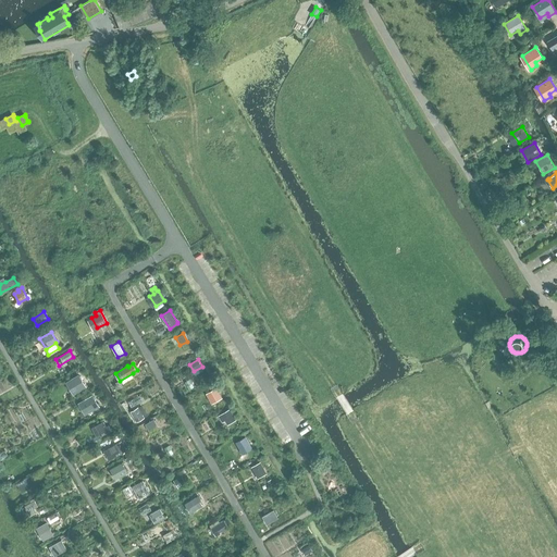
[(78,375),(70,381),(76,392),(86,386),(78,375)]
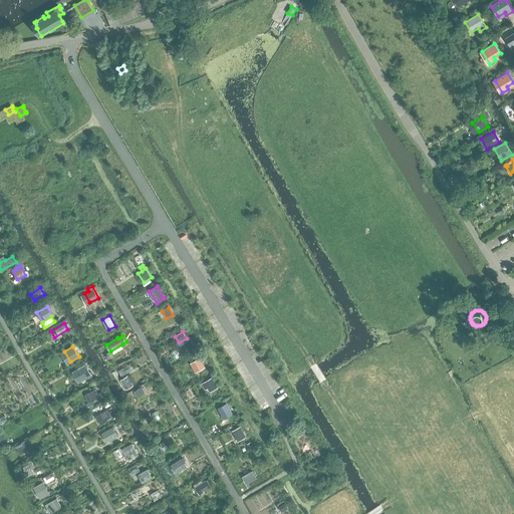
[(201,357),(193,361),(195,366),(194,367),(197,372),(206,367),(201,357)]
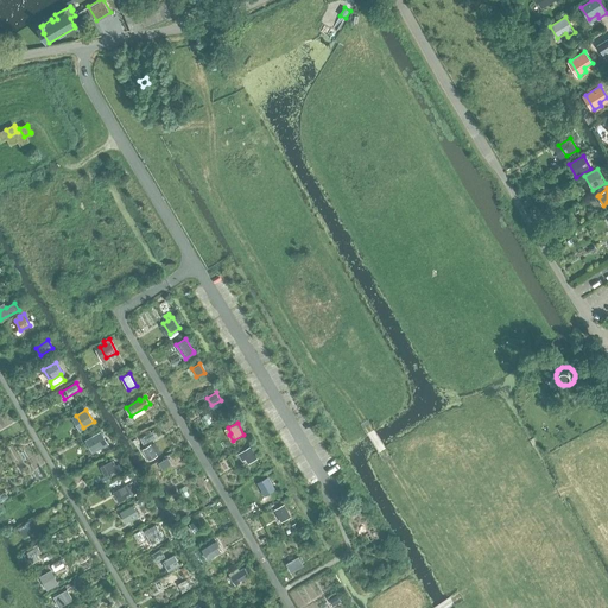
[(101,431),(90,437),(99,450),(108,443),(101,431)]
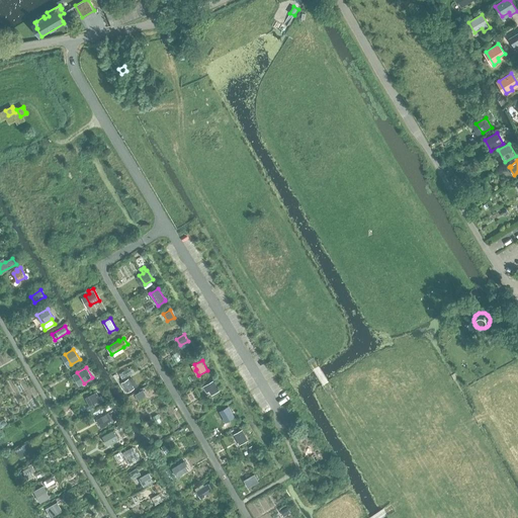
[(130,378),(121,382),(127,393),(135,387),(130,378)]
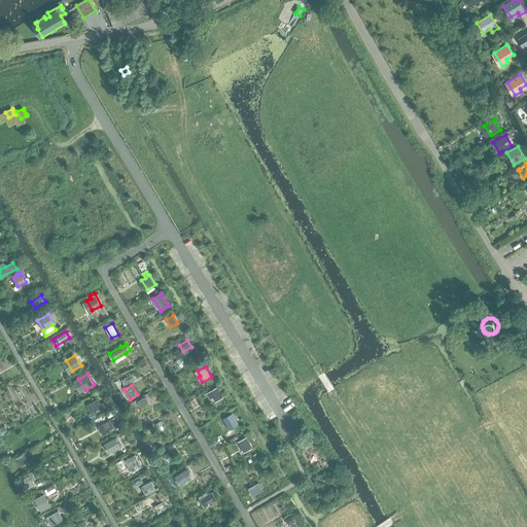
[(218,387),(207,394),(210,399),(213,397),(221,392),(218,387)]
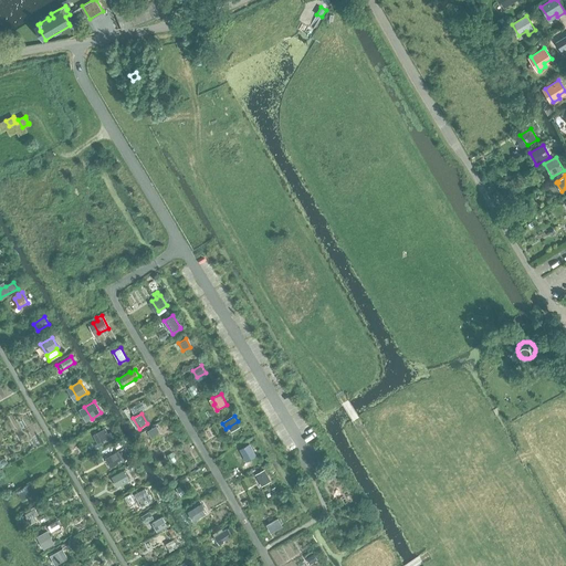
[(158,426),(149,431),(154,438),(161,432),(158,426)]
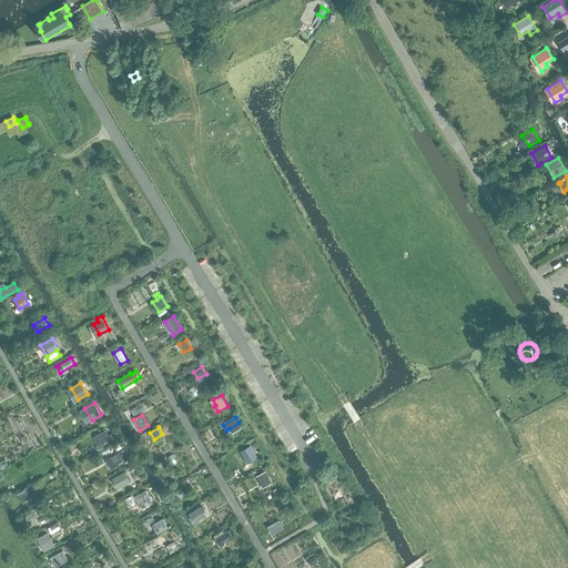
[(104,429),(95,434),(102,445),(111,440),(108,435),(104,429)]
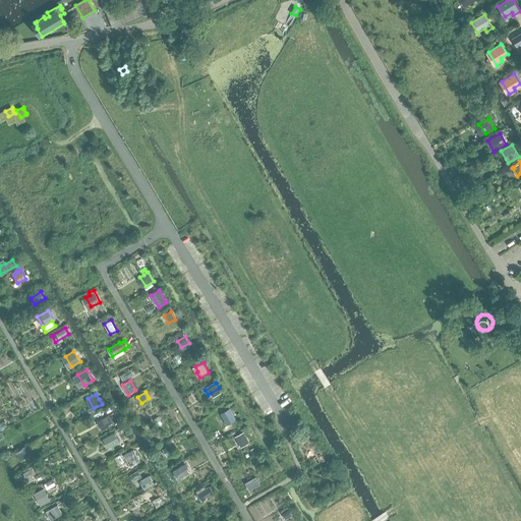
[(230,408),(221,414),(227,424),(236,419),(230,408)]
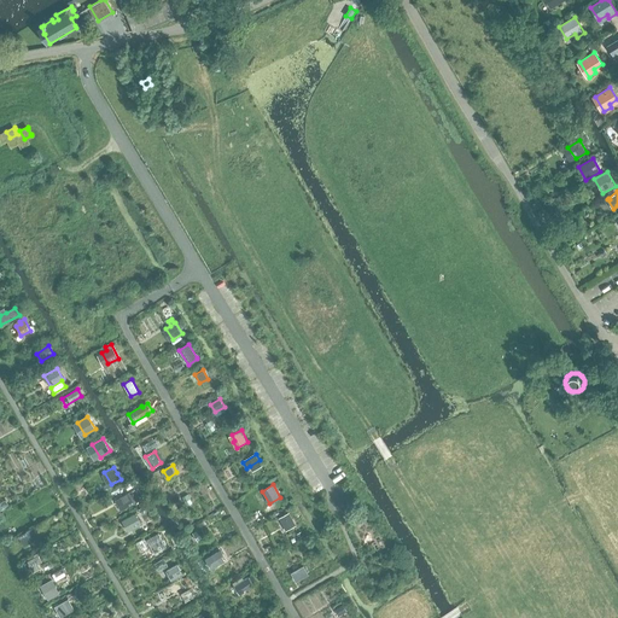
[(132,490),(120,497),(126,508),(138,501),(138,500),(140,499),(135,489),(133,491),(132,490)]
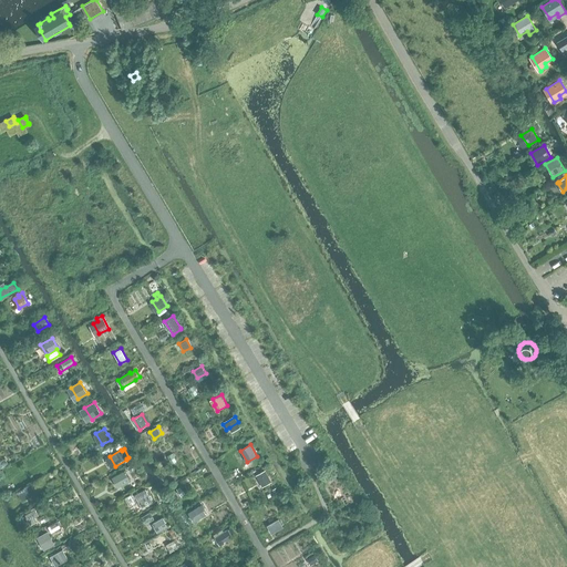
[(176,476),(172,468),(166,472),(171,480),(176,476)]
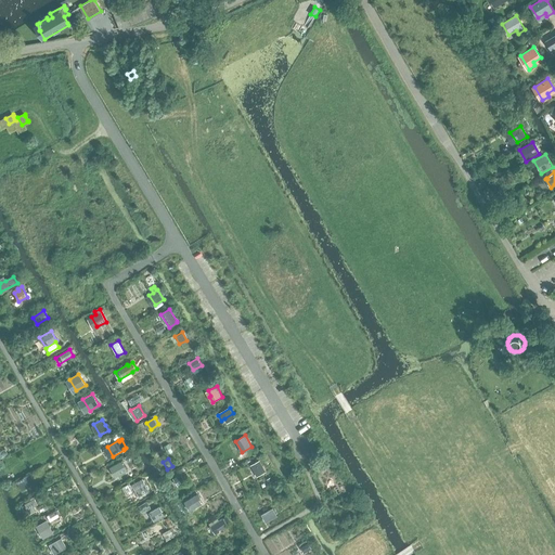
[(121,461),(110,467),(115,477),(127,470),(124,463),(125,462),(124,460),(123,461),(123,460),(121,461)]
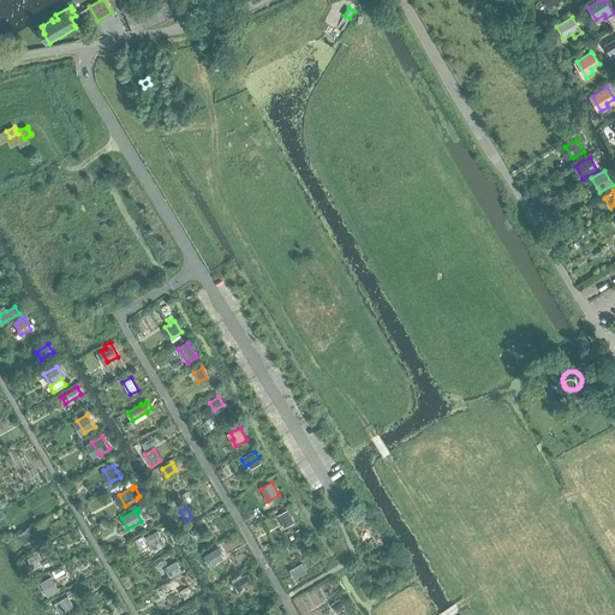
[(287,511),(279,515),(282,521),(285,520),(287,526),(294,523),(287,511)]
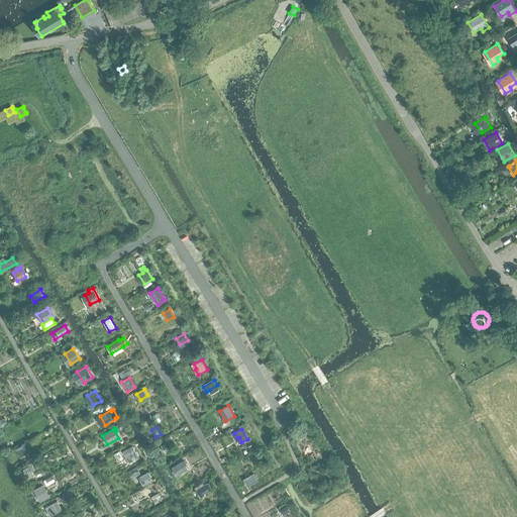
[(28,441),(15,448),(19,456),(32,449),(28,441)]
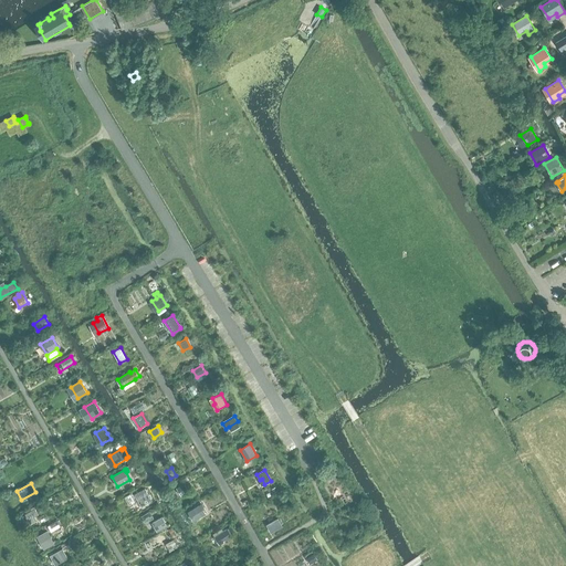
[(182,484),(177,488),(181,496),(188,492),(182,484)]
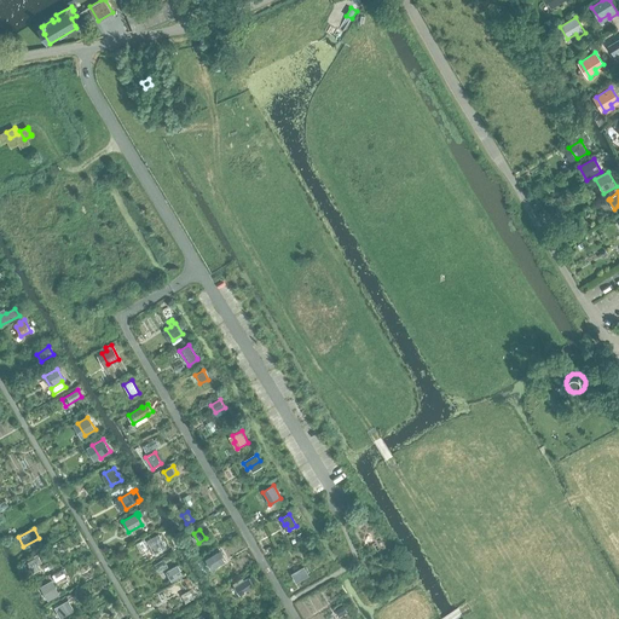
[(160,533),(148,541),(155,555),(167,548),(160,533)]
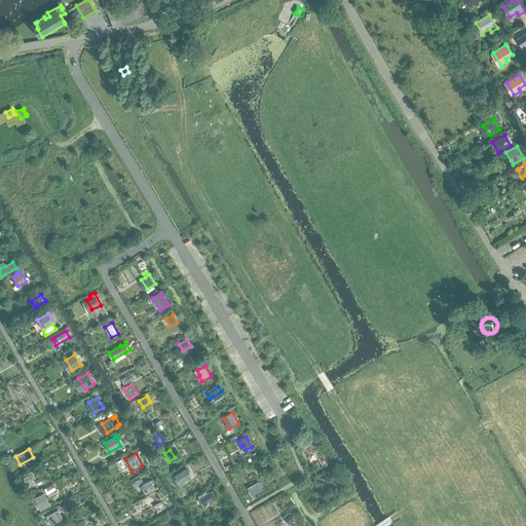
[(185,470),(175,475),(180,484),(188,480),(186,475),(188,474),(185,470)]
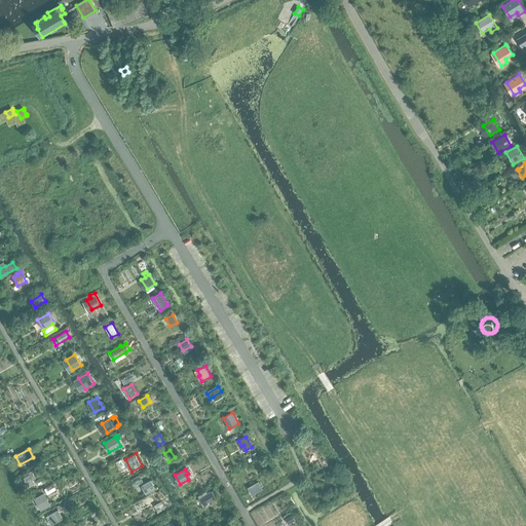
[(31,474),(24,478),(28,487),(34,484),(32,480),(36,479),(32,472),(31,472),(31,474)]
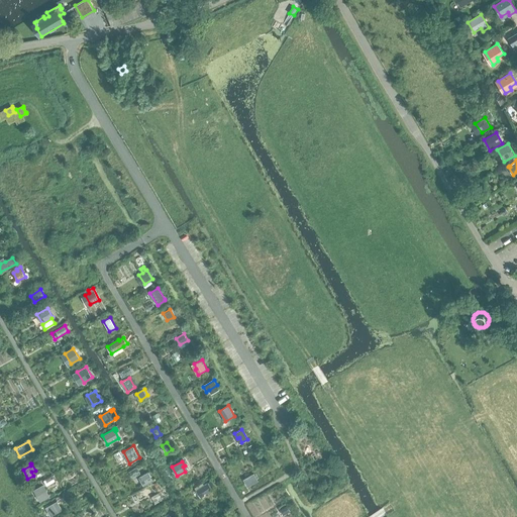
[(139,474),(135,468),(128,472),(132,478),(139,474)]
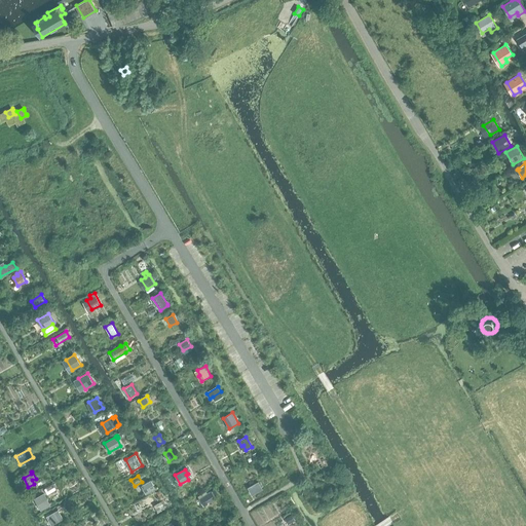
[(151,480),(142,486),(146,494),(156,488),(151,480)]
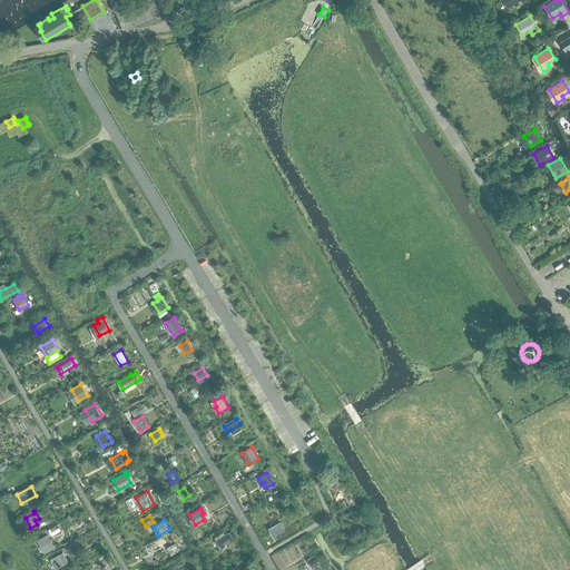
[(281,522),(268,529),(272,533),(275,531),(276,532),(284,528),(281,522)]
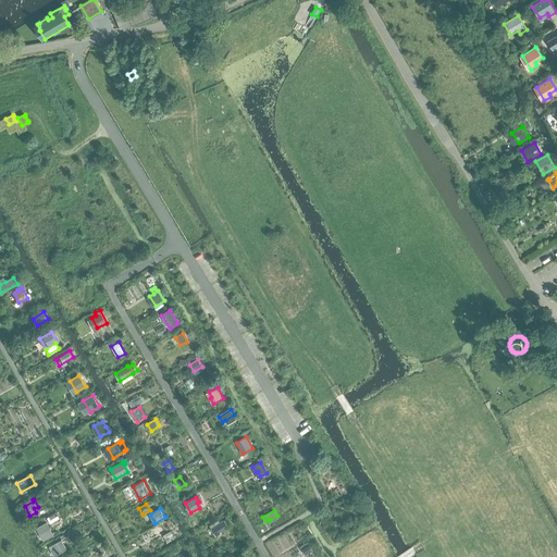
[(60,518),(56,511),(46,517),(50,523),(60,518)]
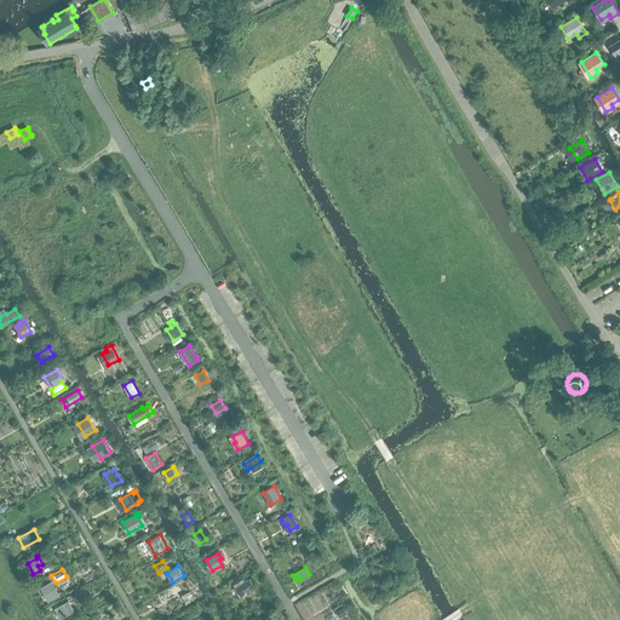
[(236,587),(235,589),(241,597),(256,587),(250,579),(245,581),(236,587)]
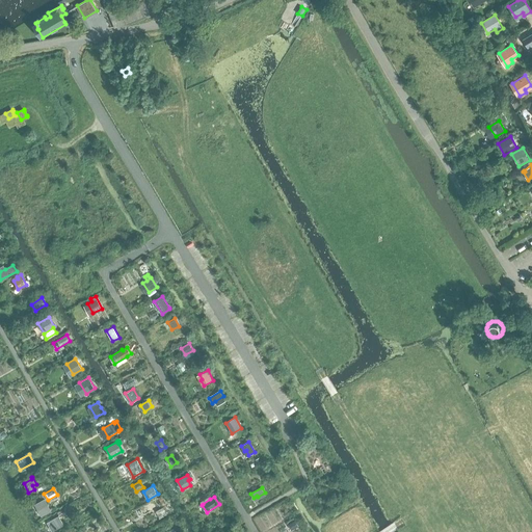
[(45,499),(35,504),(42,516),(52,510),(45,499)]
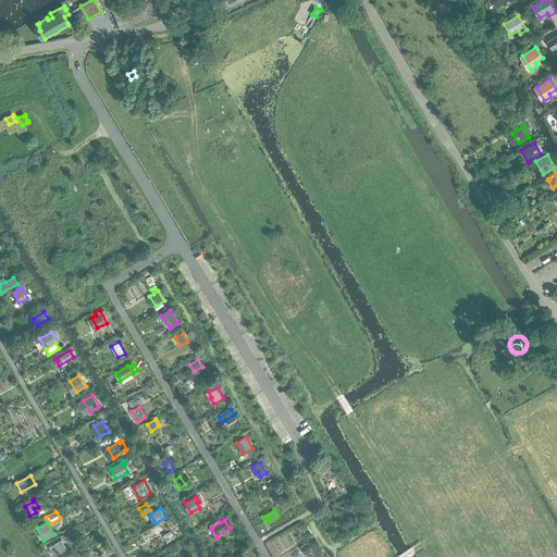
[(162,524),(147,533),(150,540),(165,531),(162,524)]
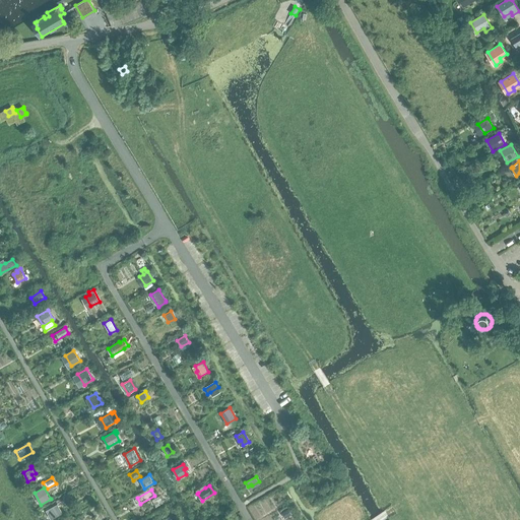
[(163,503),(158,496),(150,500),(154,507),(163,503)]
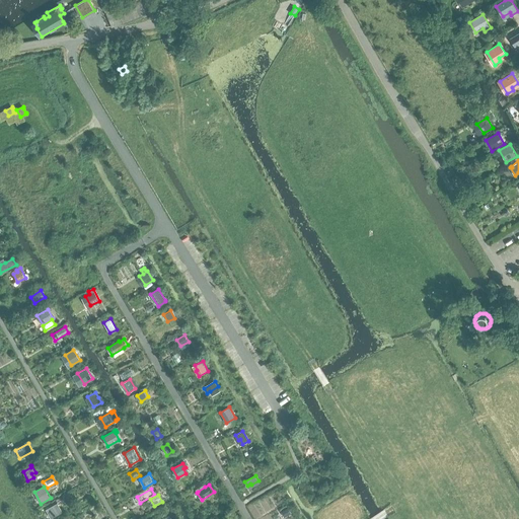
[(51,507),(47,509),(51,518),(63,512),(59,504),(58,503),(51,507)]
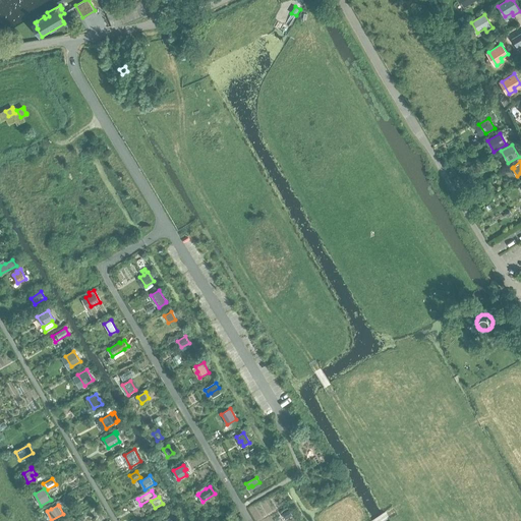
[(289,511),(283,514),(286,519),(292,515),(289,511)]
